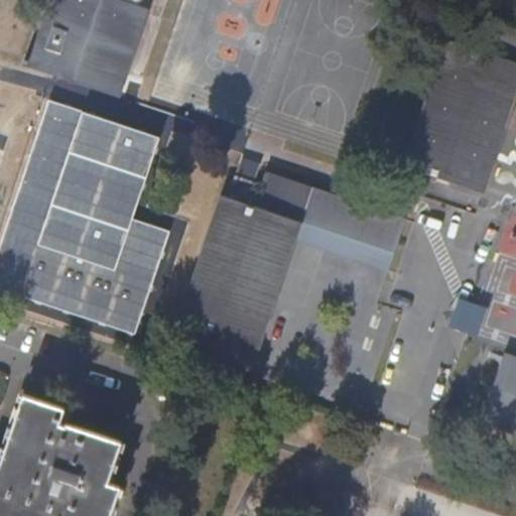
[(47,0),(25,65),(51,73),(119,94),(148,6),(132,1),(132,0),(47,0)]
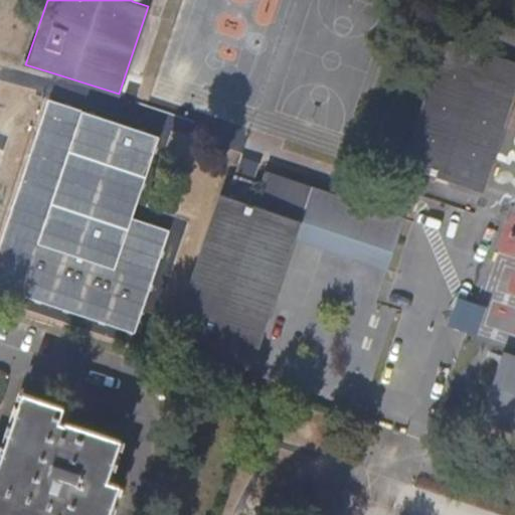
[(514,101),(514,24),(491,17),(481,49),(448,38),(404,165),(484,193),(514,101)]
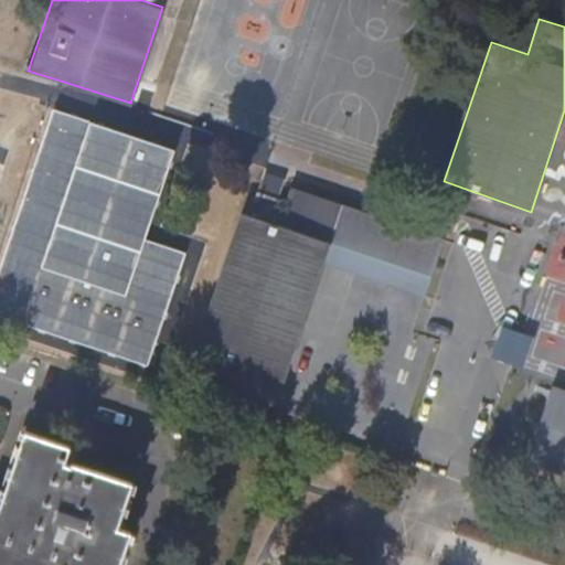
[(173,151),(54,109),(0,273),(0,317),(148,365),(185,253),(144,238),(173,151)]
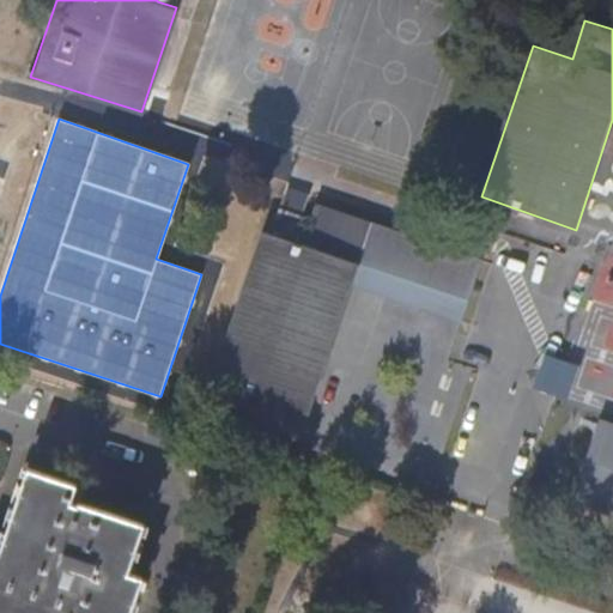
[(352,283),(372,222),(316,202),(313,218),(293,211),(281,206),(273,232),(265,230),(220,362),(213,382),(308,413),(352,283)]
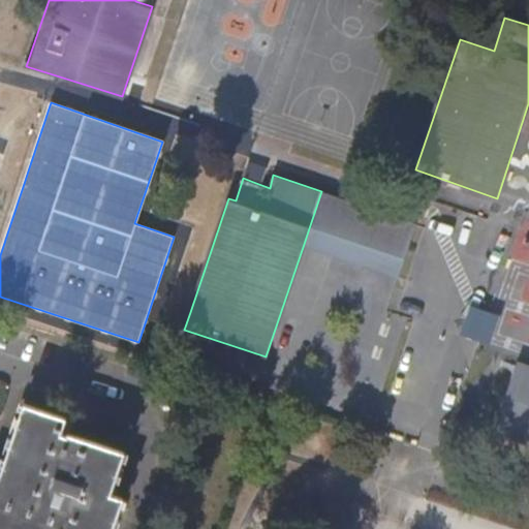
[(397,217),(321,191),(304,244),(399,277),(417,224),(397,217)]
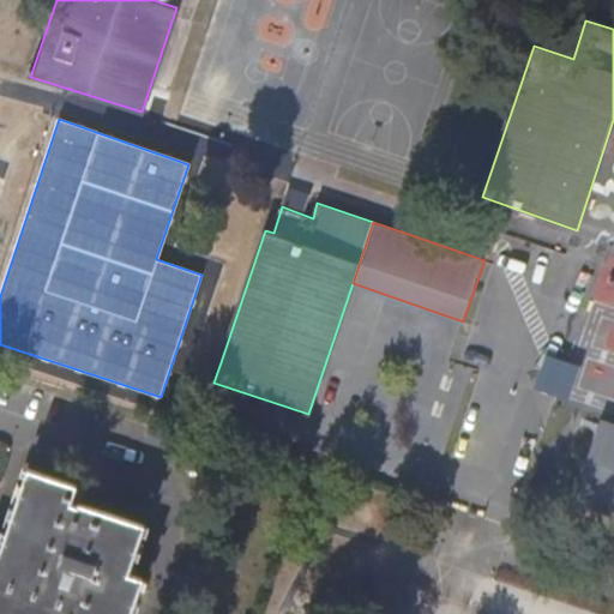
[(613,426),(600,422),(573,504),(613,517),(613,426)]
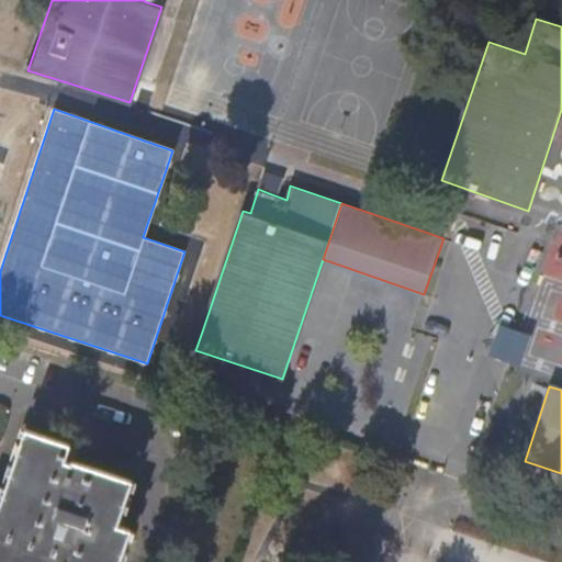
[(80,454),(36,440),(14,506),(7,504),(14,481),(0,476),(0,561),(135,561),(144,540),(128,536),(144,491),(75,469),(80,454)]
